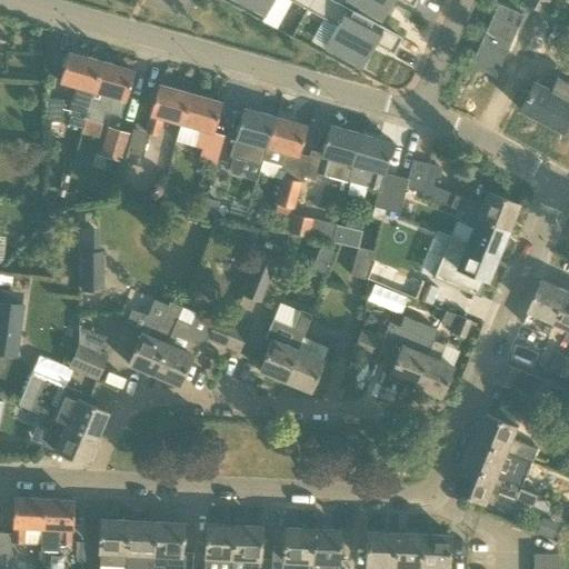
[(268,0),(296,0),(306,6),(308,0),(239,0),(262,12),(268,0)]
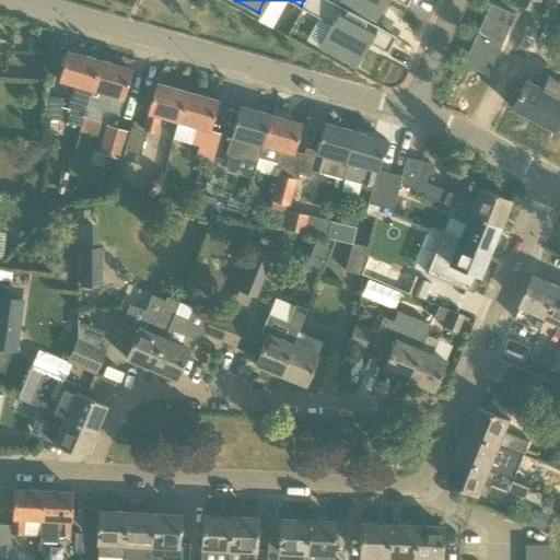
[(328,0),(303,0),(301,6),(330,21),(318,44),(353,62),(363,45),(360,44),(363,37),(384,48),(392,34),(328,0)]
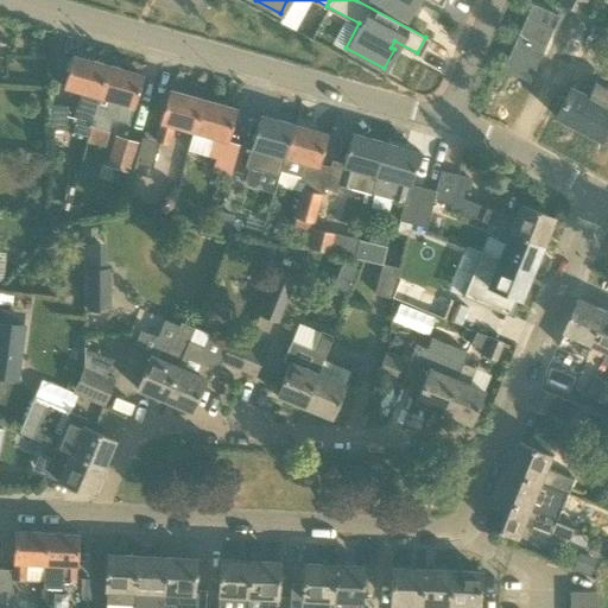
[(438,0),(371,0),(405,18),(413,0),(434,0),(438,2),(438,0)]
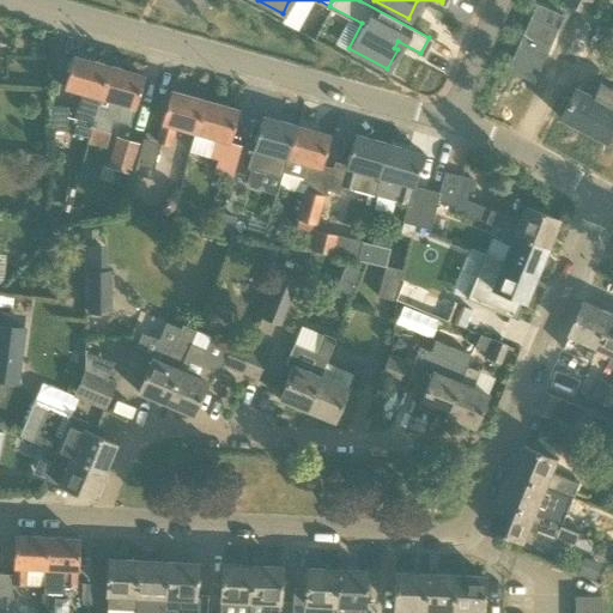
[(593,0),(566,0),(565,4),(586,14),(593,0)]
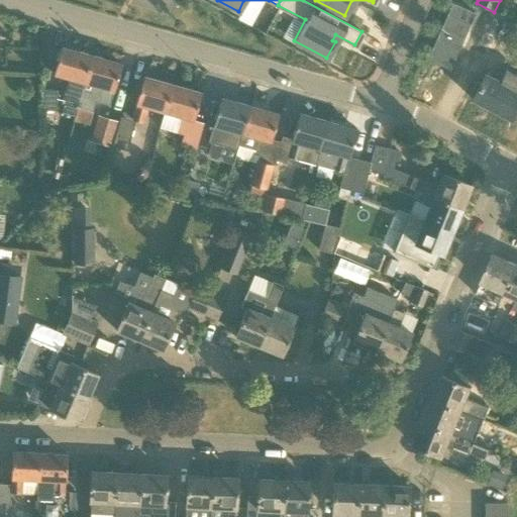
[(453,4),(427,61),(450,71),(476,14),(453,4)]
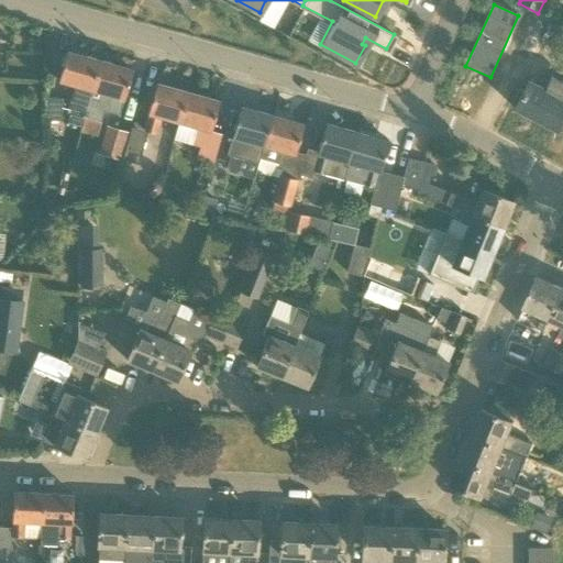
[(81,128),(85,118),(83,117),(98,61),(67,52),(58,81),(75,86),(67,113),(70,114),(67,123),(81,128)]
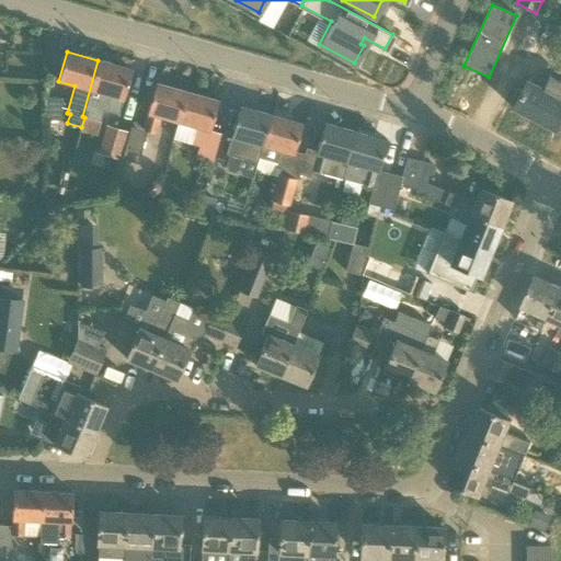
[(101,122),(104,111),(119,115),(124,99),(125,99),(133,70),(98,60),(82,116),(84,117),(101,122)]
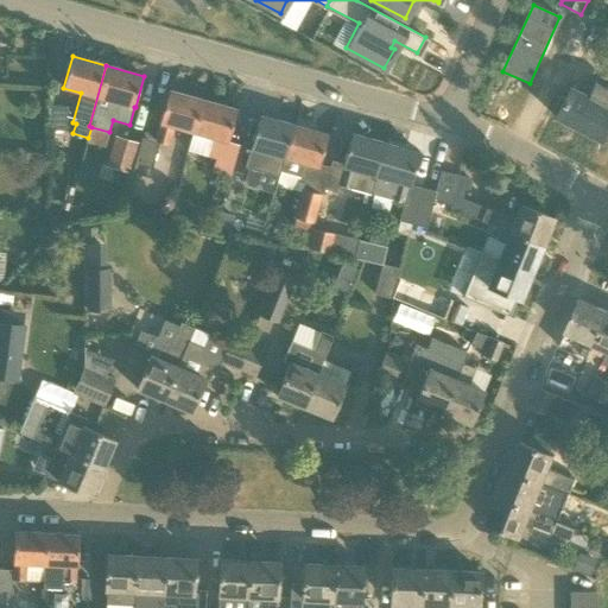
[(557,115),(556,118),(600,140),(606,130),(607,130),(607,92),(595,86),(588,99),(570,89),(569,93),(564,89),(552,112),(557,115)]
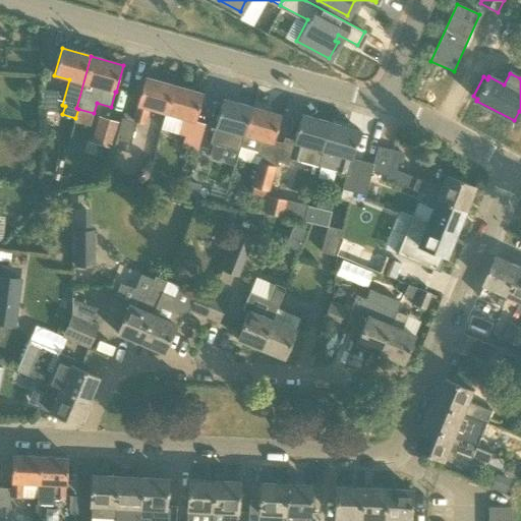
[(167,113),(174,85),(146,77),(137,105),(138,106),(134,121),(145,124),(150,109),(167,113)]
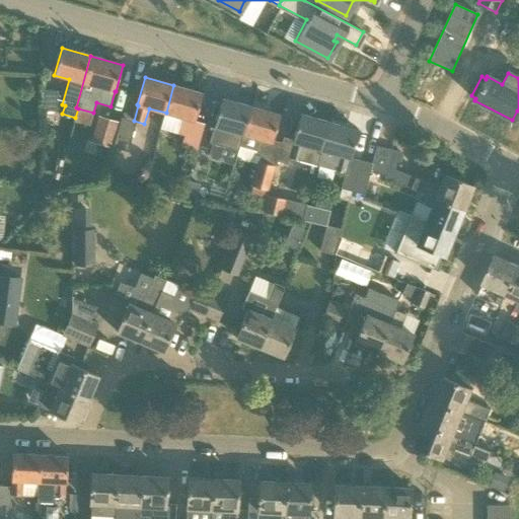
[(161,129),(178,133),(186,135),(182,146),(198,150),(205,124),(195,121),(203,93),(173,85),(166,113),(161,129)]
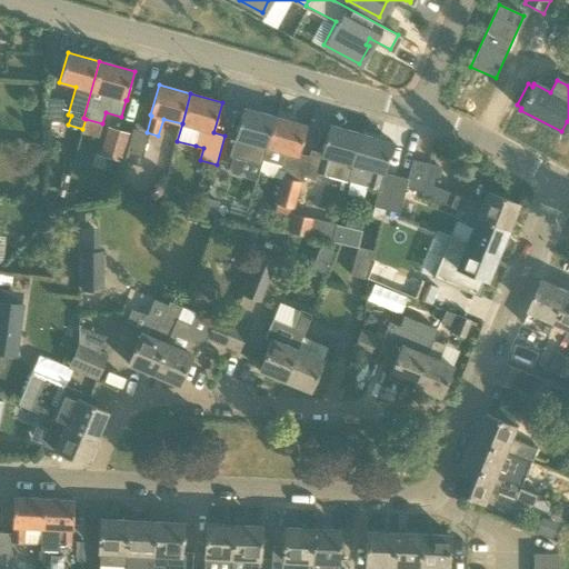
[(62,123),(65,100),(48,100),(47,122),(62,123)]
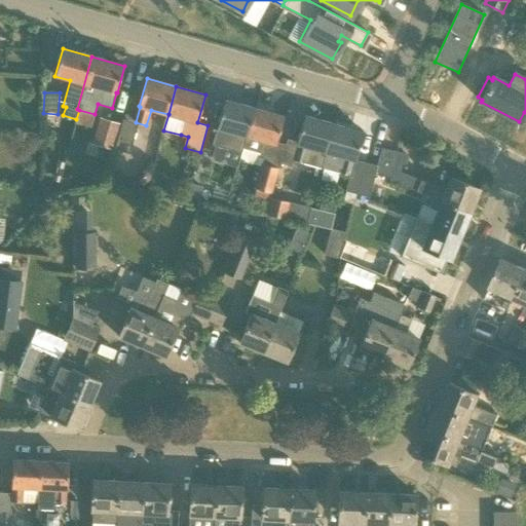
[(248,137),(255,109),(225,101),(217,128),(218,128),(214,145),(225,148),(229,132),(247,137),(248,137)]
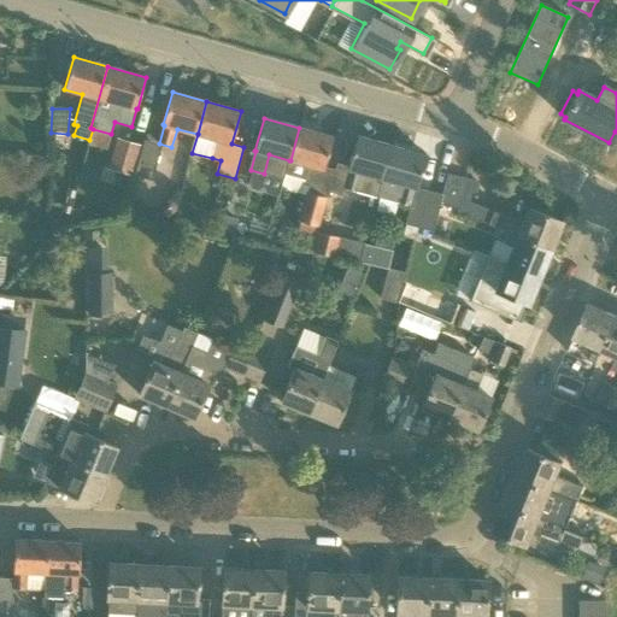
[(286,174),(305,180),(304,184),(317,188),(322,170),(323,170),(333,137),(299,128),(291,160),(289,160),(286,174)]
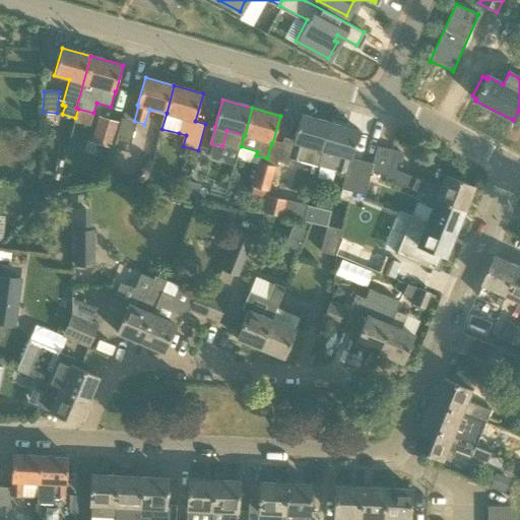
[(295,143),(290,158),(321,168),(331,124),(301,115),(294,143),(295,143)]
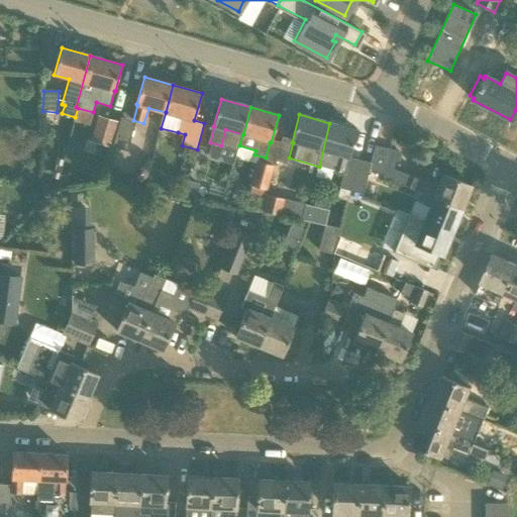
[(91,141),(111,147),(118,122),(98,116),(91,141)]
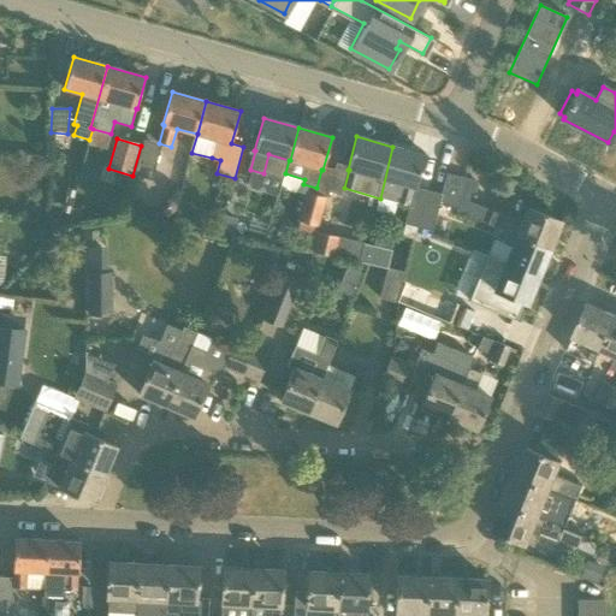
[(143,146),(135,176),(152,181),(160,150),(143,146)]
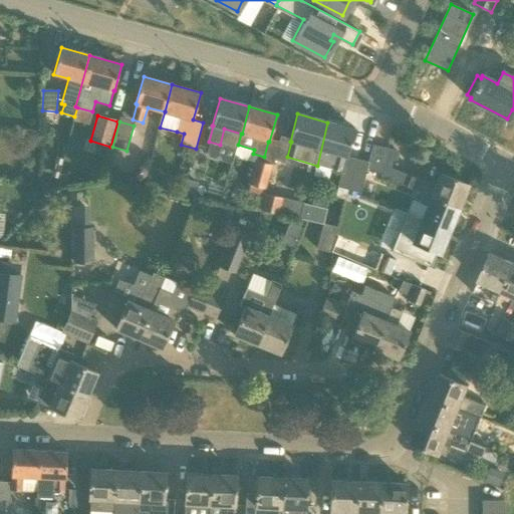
[(350,191),(358,160),(347,157),(354,130),(327,122),(317,166),(342,172),(338,187),(350,191)]
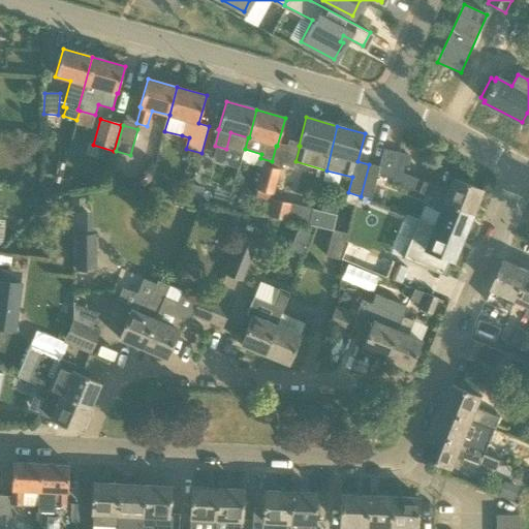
[(394,183),(435,199),(472,215),(483,190),(454,179),(448,191),(403,174),(408,156),(384,150),(379,167),(378,170),(377,176),(393,180),(394,183)]
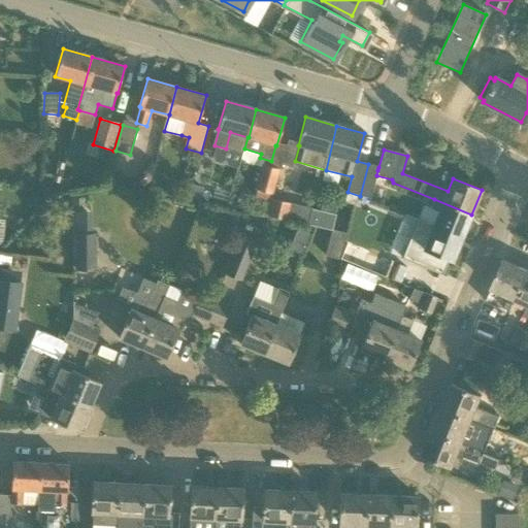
[(378,167),(368,164),(360,196),(370,199),(376,175),(377,170),(378,167)]
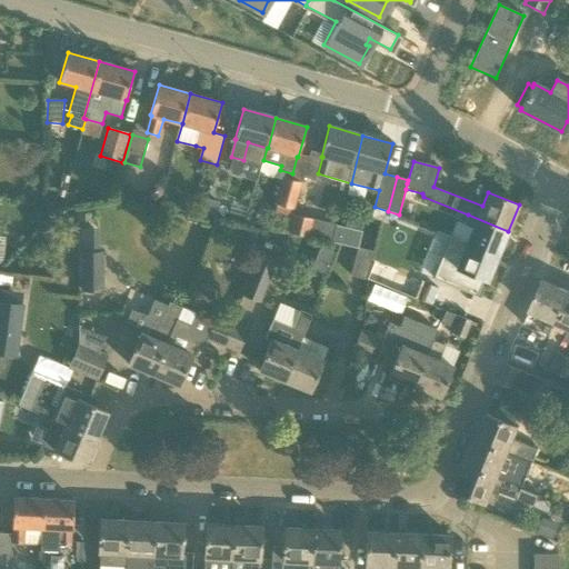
[(302,182),(285,178),(282,178),(276,205),(277,205),(275,213),(291,218),(293,210),(295,210),(302,182)]
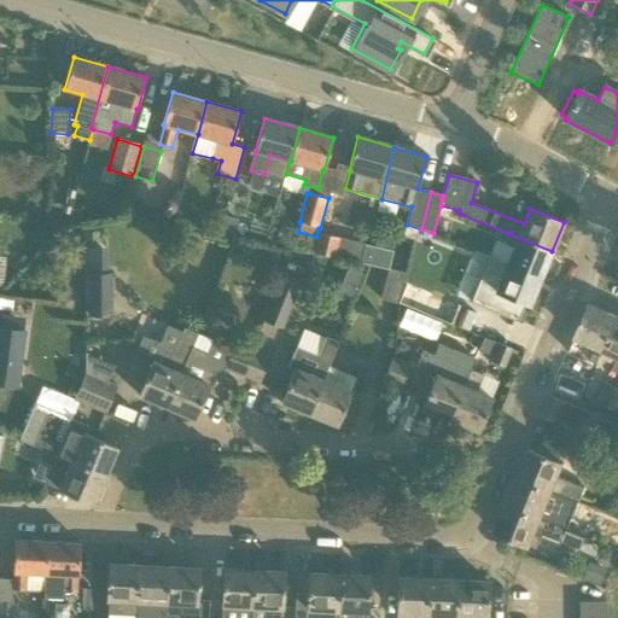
[(83,221),(83,210),(70,209),(70,221),(83,221)]
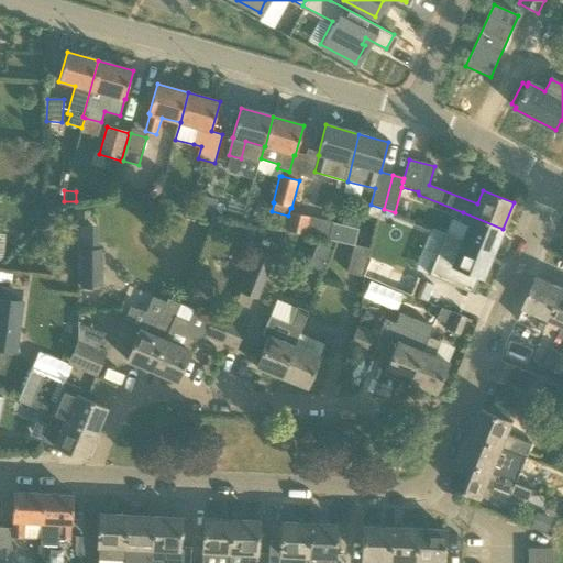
[(214,213),(218,200),(203,198),(200,210),(214,213)]
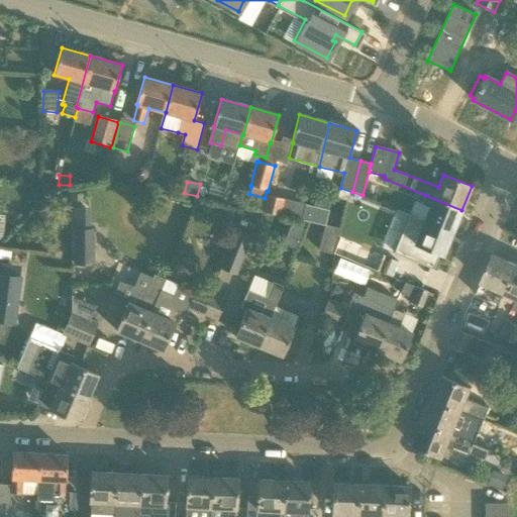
[(352,192),(340,188),(337,199),(349,202),(352,192)]
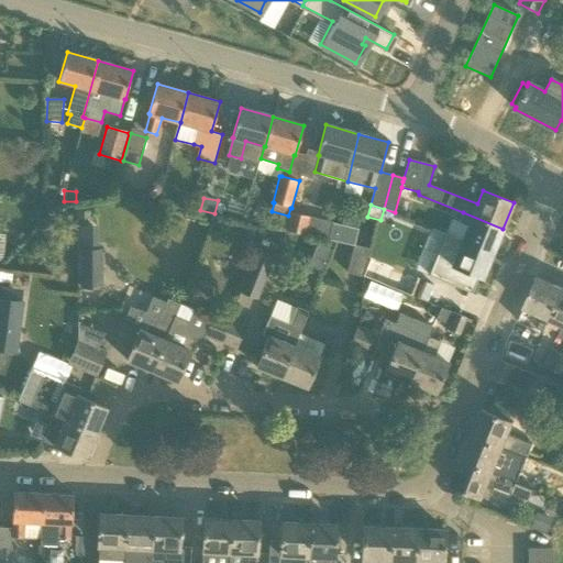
[(304,233),(308,216),(290,211),(289,217),(286,229),(304,233)]
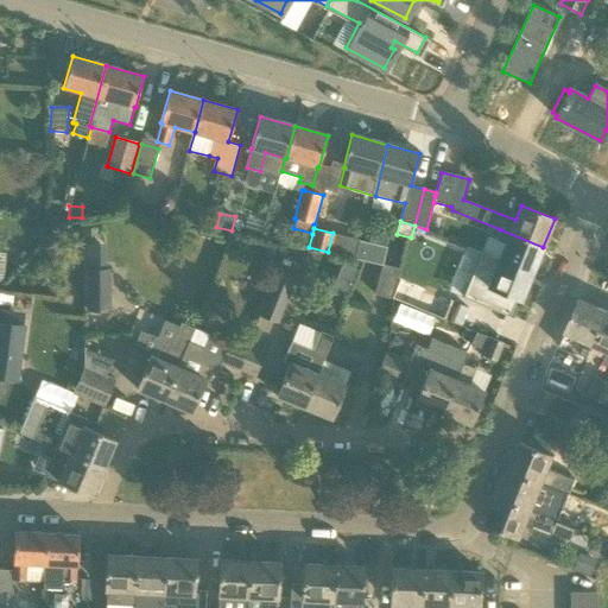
[(532,274),(543,247),(500,229),(496,240),(506,244),(499,260),(532,274)]
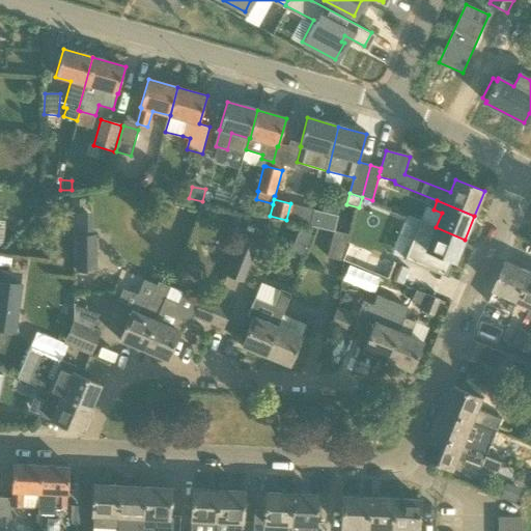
[(290,203),(286,220),(290,221),(309,225),(313,213),(314,210),(290,203)]
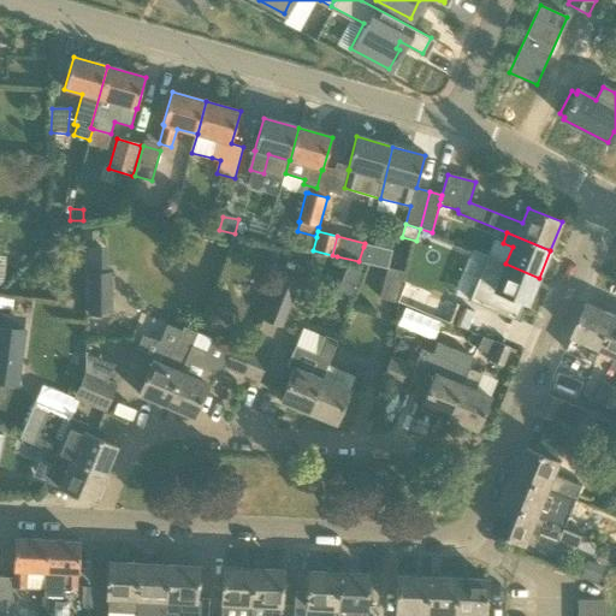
[(88,272),(88,317),(112,317),(112,271),(104,271),(104,261),(86,261),(86,272),(88,272)]
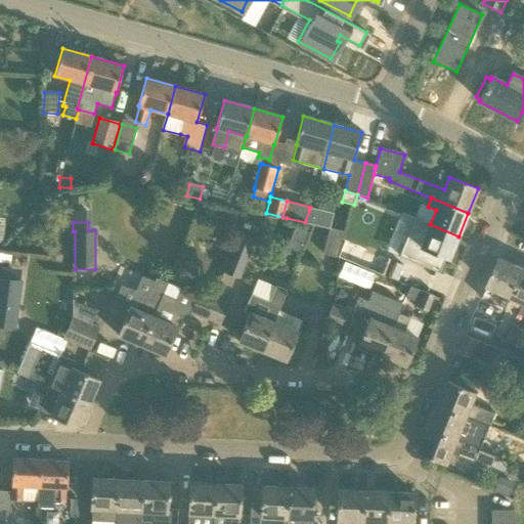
[(449,259),(459,236),(430,224),(416,260),(432,266),(437,254),(449,259)]
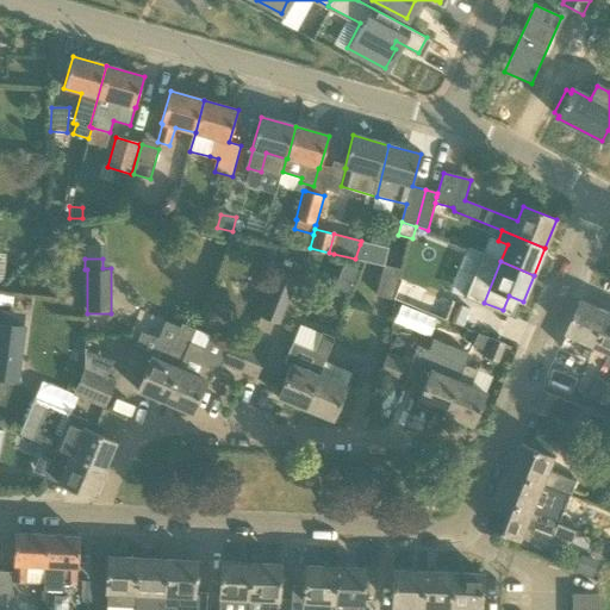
[(342,262),(332,288),(348,294),(358,268),(342,262)]
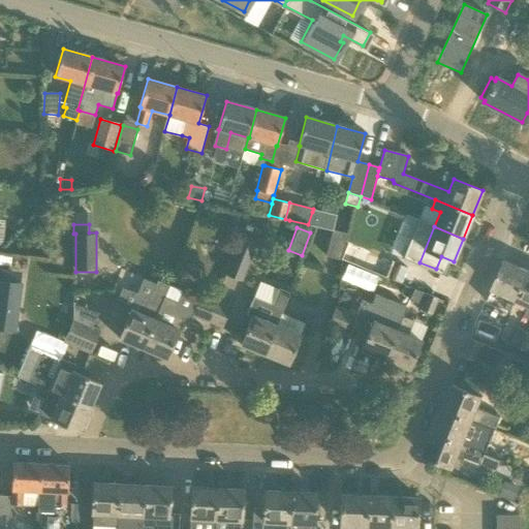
[(340,260),(347,235),(334,231),(327,256),(340,260)]
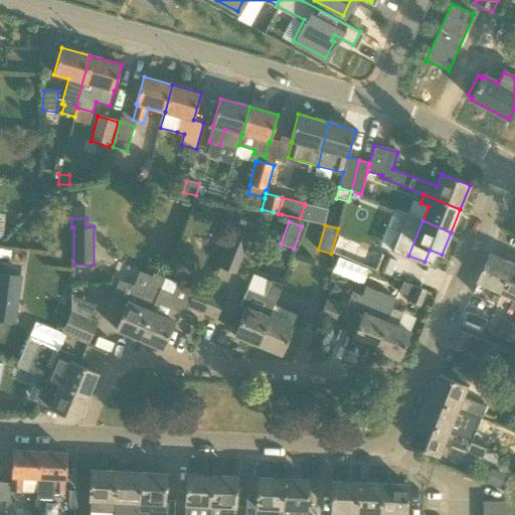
[(235,231),(221,267),(236,274),(250,237),(235,231)]
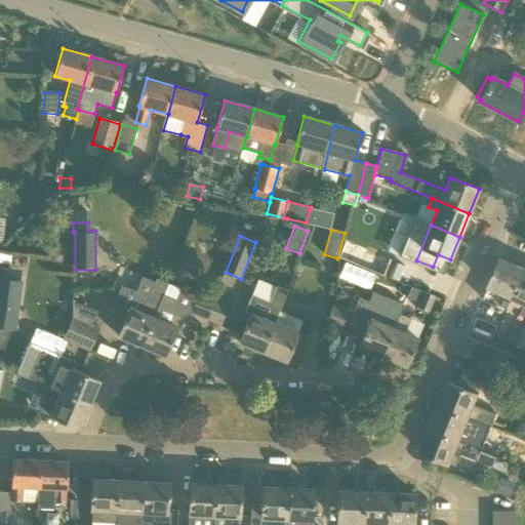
[(367,252),(368,250),(347,241),(339,258),(384,276),(391,259),(380,255),(379,257),(367,252)]
